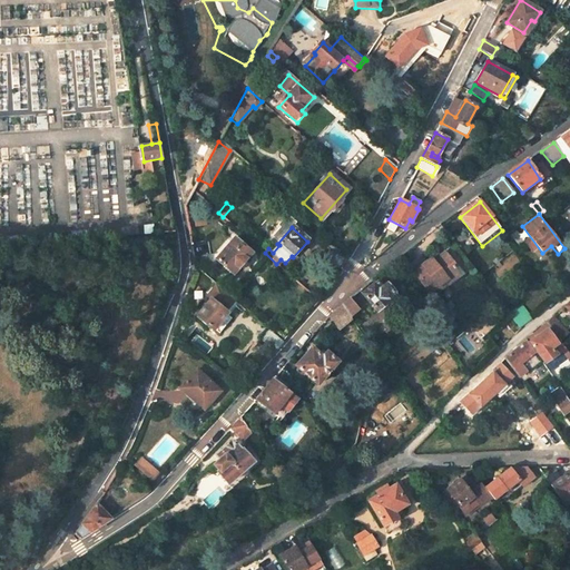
[(346,229),(340,239),(353,247),(360,236),(346,229)]
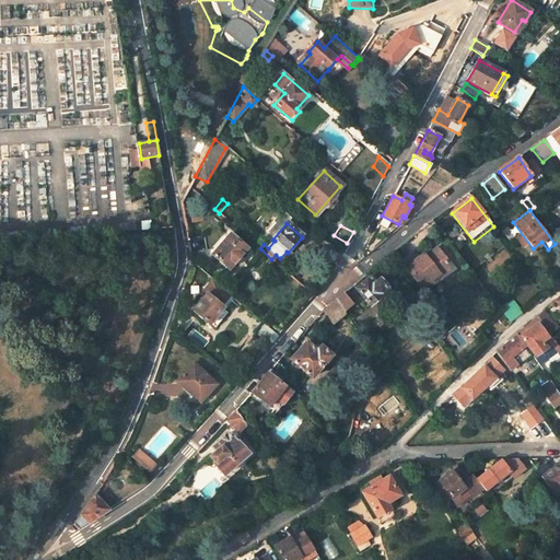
[(231,234),(212,255),(229,269),(247,248),(231,234)]
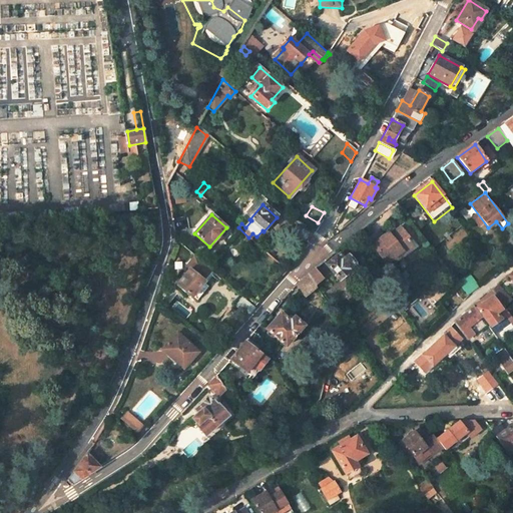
[(311,235),(299,228),(292,239),(304,247),(311,235)]
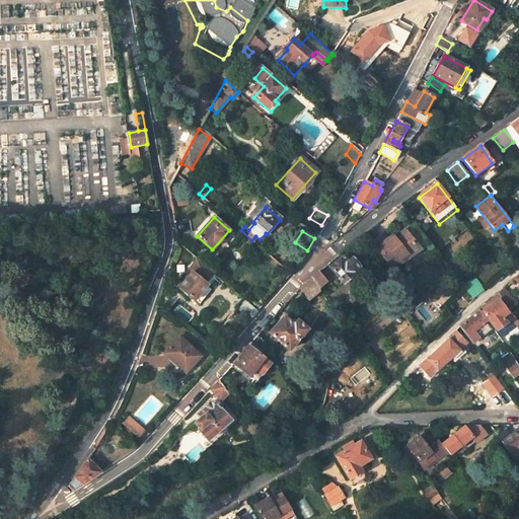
[(391,269),(409,258),(411,261),(422,254),(409,233),(397,239),(398,241),(394,243),(392,239),(378,248),(391,269)]
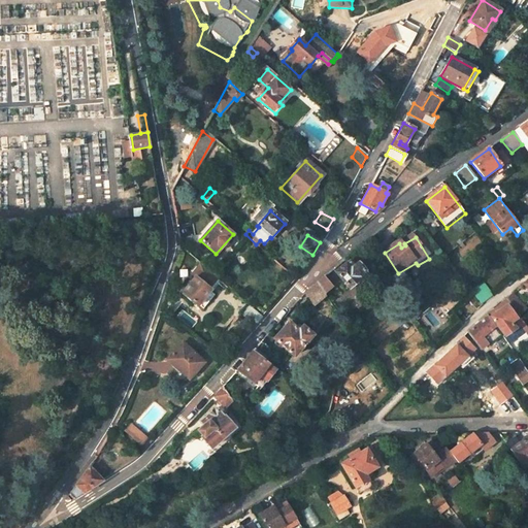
[(348,288),(359,279),(357,276),(365,270),(358,262),(353,266),(350,262),(335,273),(348,288)]
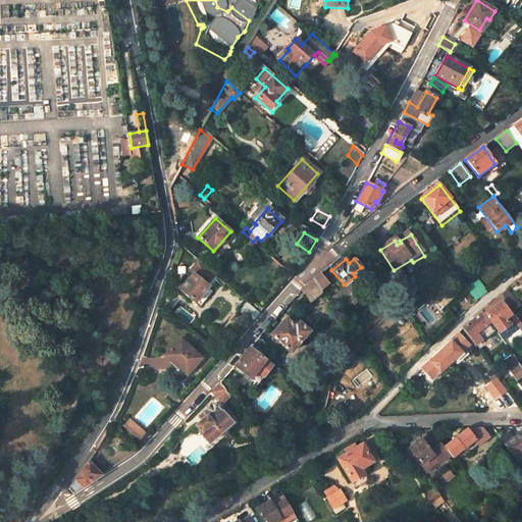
[(189,270),(192,273),(177,290),(192,303),(194,302),(198,306),(210,293),(207,290),(205,289),(207,286),(204,284),(213,274),(198,260),(189,270)]
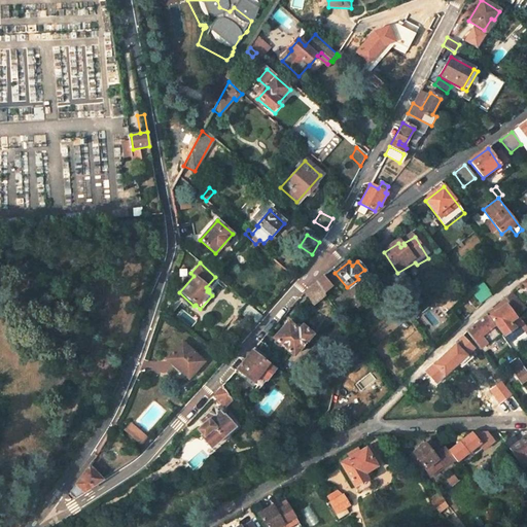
[(215,277),(206,287),(209,289),(207,291),(209,292),(220,281),(215,277)]
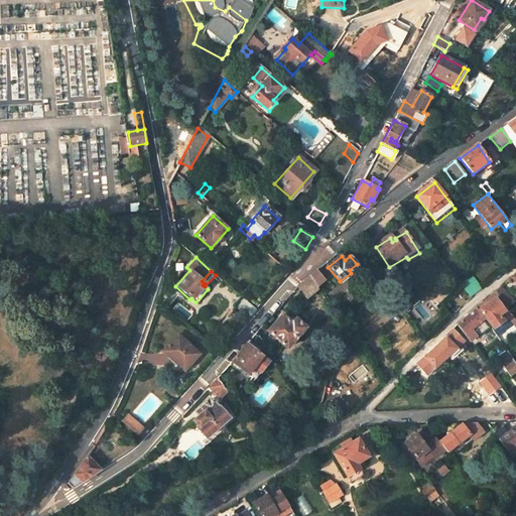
[(325,281),(315,271),(307,277),(315,288),(325,281)]
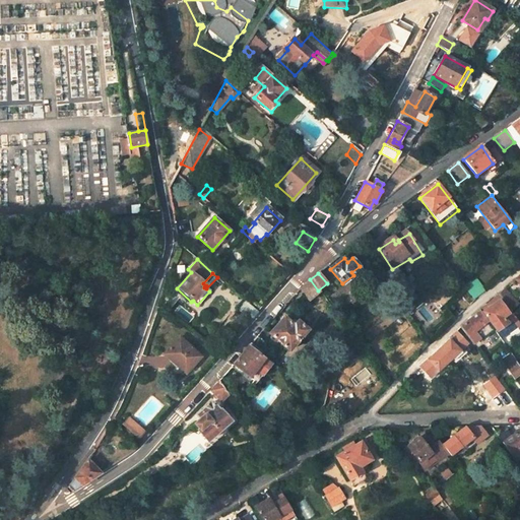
[(464,284),(473,298),(484,289),(475,276),(464,284)]
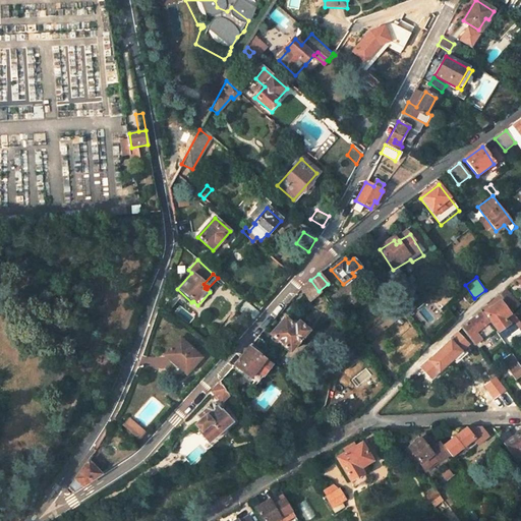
[(310,280),(302,287),(300,289),(310,301),(321,293),(319,291),(310,280)]
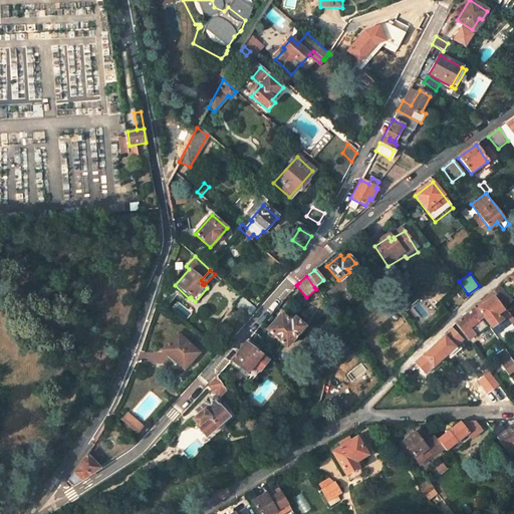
[(402,282),(393,288),(398,294),(406,287),(402,282)]
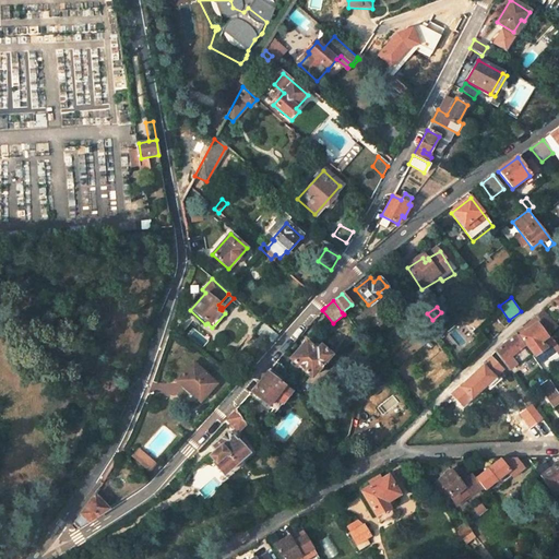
[(520,335),(534,356),(546,347),(542,341),(547,336),(538,323),(520,335)]
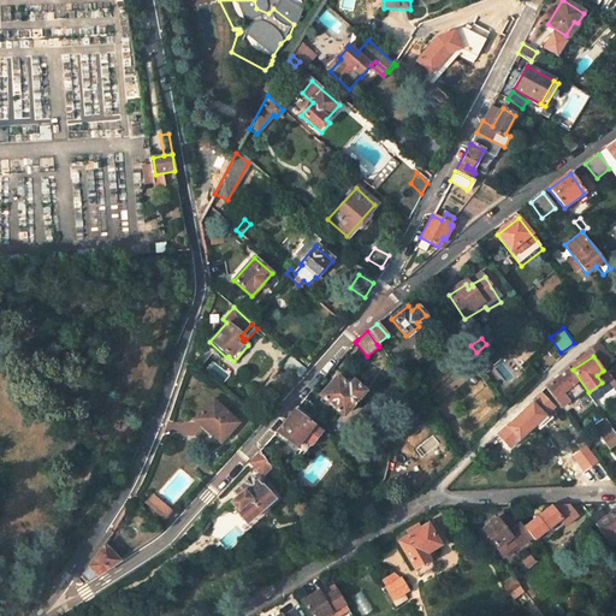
[(280,366),(296,381),(304,372),(289,357),(280,366)]
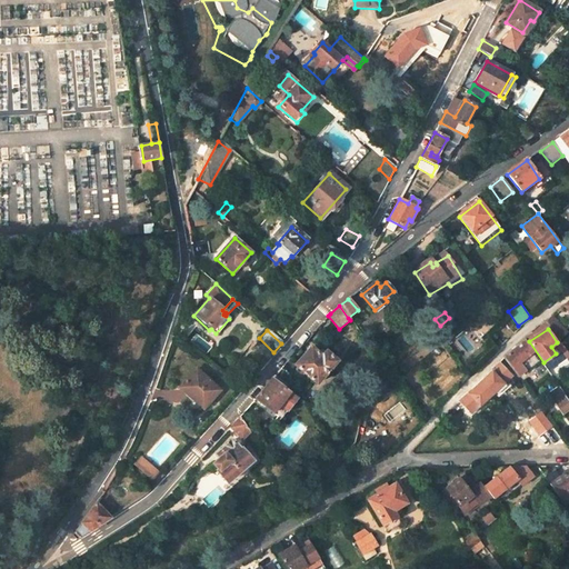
[(525,339),(502,358),(511,370),(535,353),(525,339)]
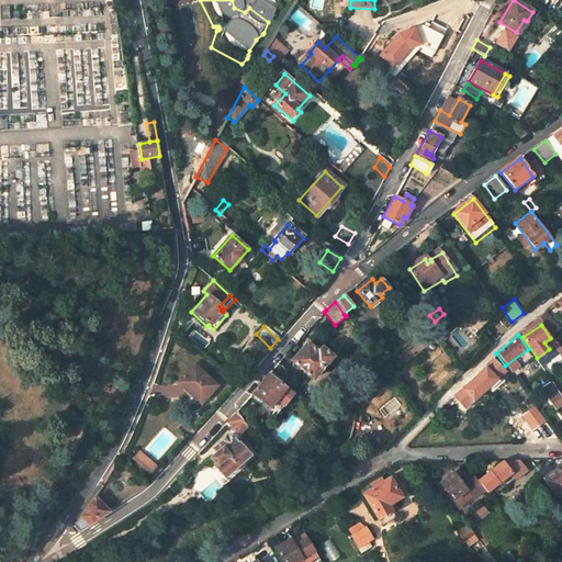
[(291,361),(312,379),(332,357),(322,348),(317,352),(307,344),(291,361)]
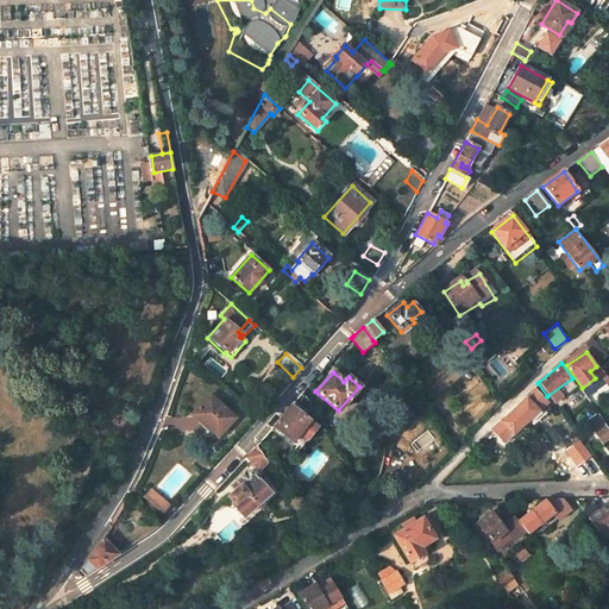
[(533,389),(491,429),(500,438),(508,431),(513,435),(546,405),(533,389)]
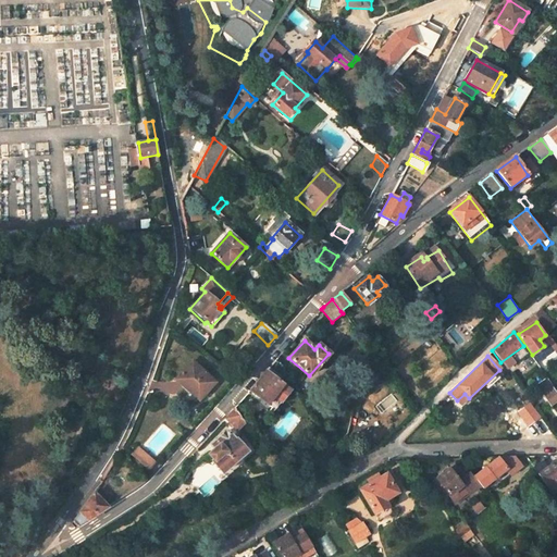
[(214,383),(190,362),(175,380),(198,400),(214,383)]
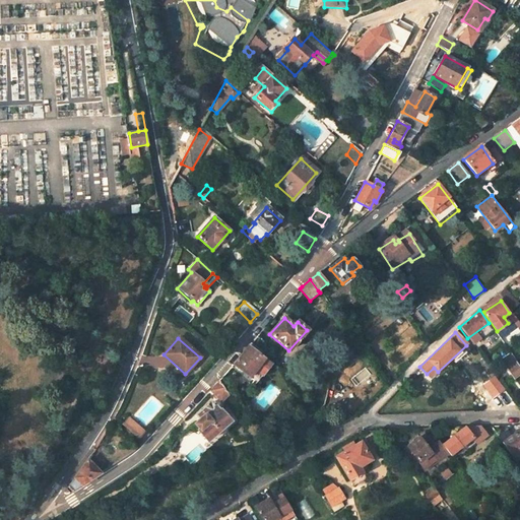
[(271,367),(249,346),(233,364),(248,378),(254,372),(261,378),(271,367)]
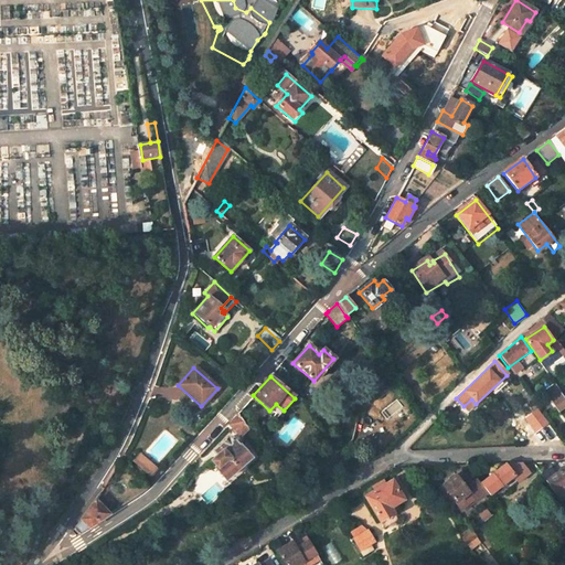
[(545,391),(553,401),(551,402),(558,412),(564,406),(564,403),(553,385),(545,391)]
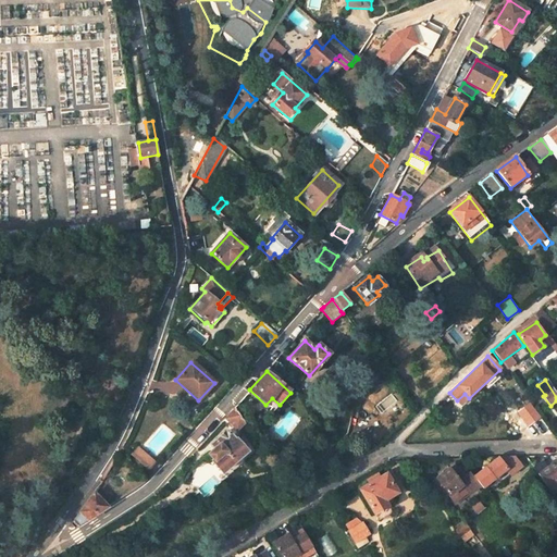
[(224,418),(235,431),(244,422),(234,407),(224,418)]
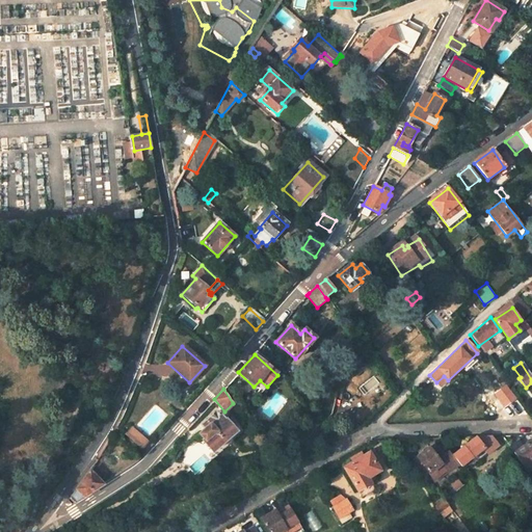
[(210,451),(234,429),(225,420),(224,421),(215,411),(205,421),(208,425),(197,434),(202,440),(201,442),(210,451)]
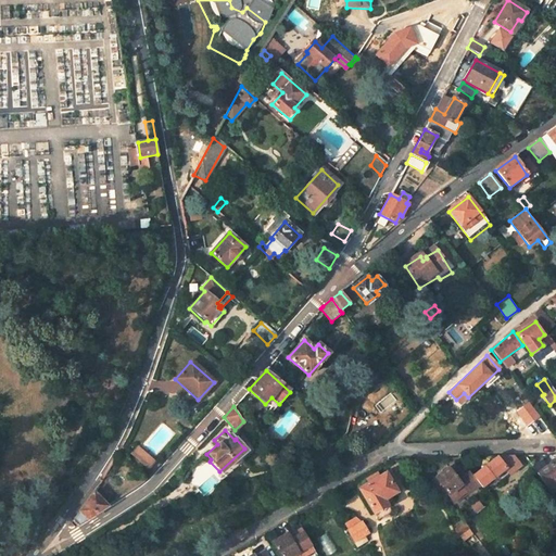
[(126,460),(139,471),(143,466),(131,454),(126,460)]
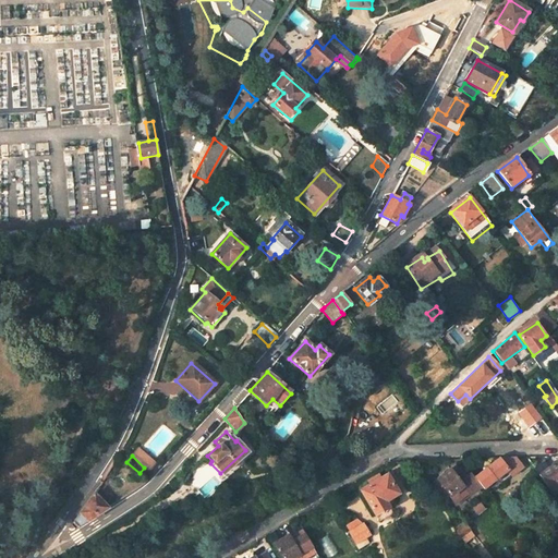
[(471,474),(461,483),(453,474),(450,470),(437,480),(450,497),(464,487),(472,497),(483,488),(484,490),(508,472),(510,475),(519,468),(510,459),(499,459),(475,478),(474,478),(471,474)]
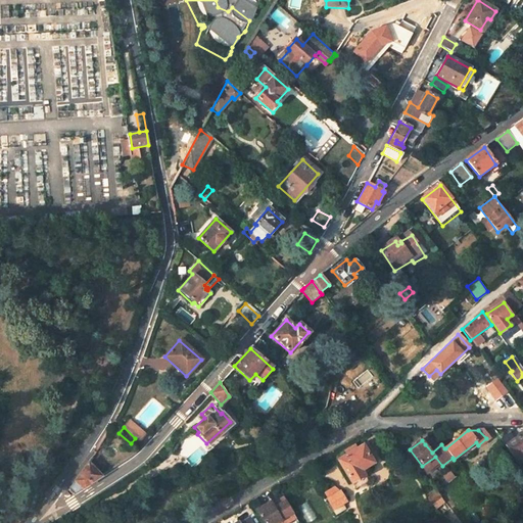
[(522,436),(522,435),(506,446),(515,460),(522,454),(522,436)]
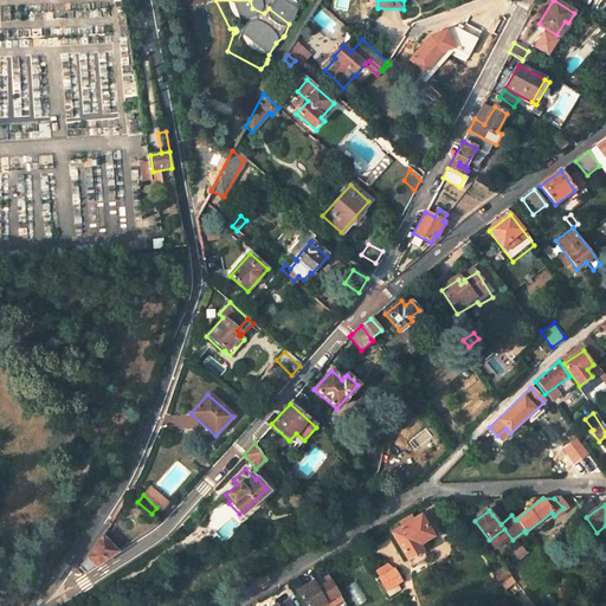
[(530,537),(555,519),(554,516),(552,513),(526,533),(530,537)]
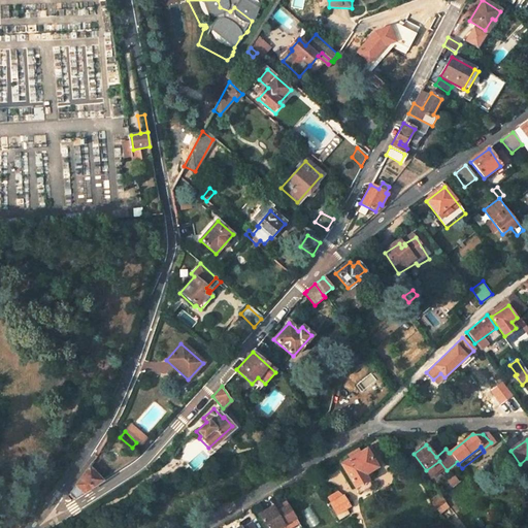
[(355,451),(347,456),(349,459),(340,464),(354,487),(355,487),(367,480),(364,473),(375,466),(365,450),(357,454),(355,451)]
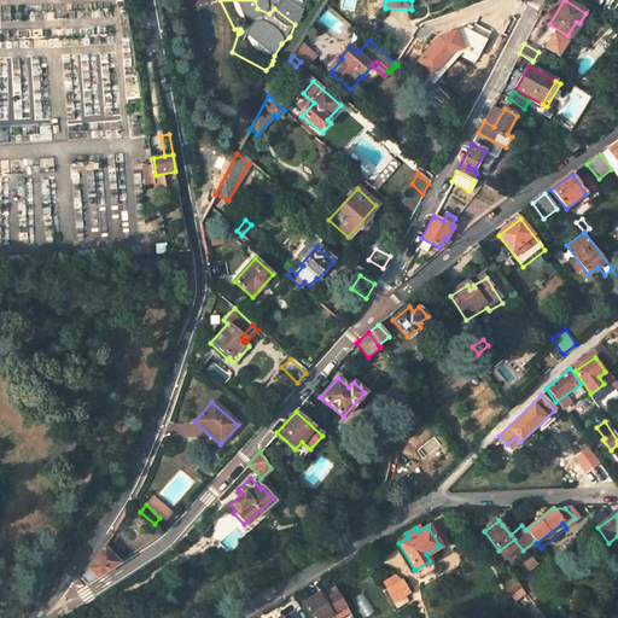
[(103,546),(77,582),(82,586),(118,563),(103,546)]
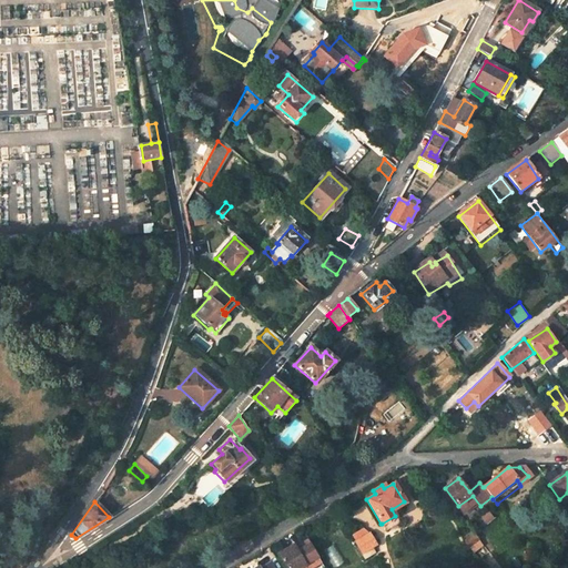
[(394,516),(382,524),(386,530),(397,523),(394,516)]
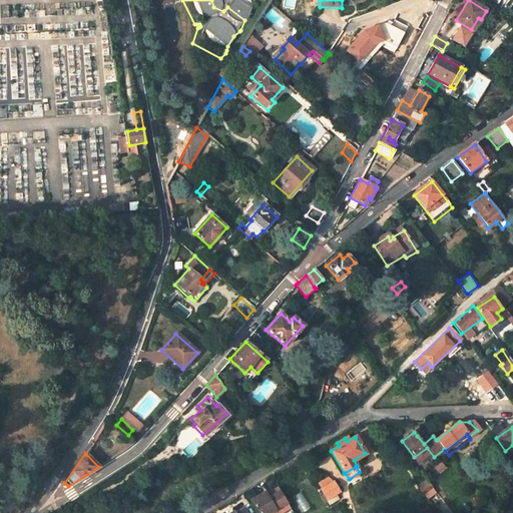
[(332,482),(319,489),(329,505),(338,500),(335,494),(338,492),(332,482)]
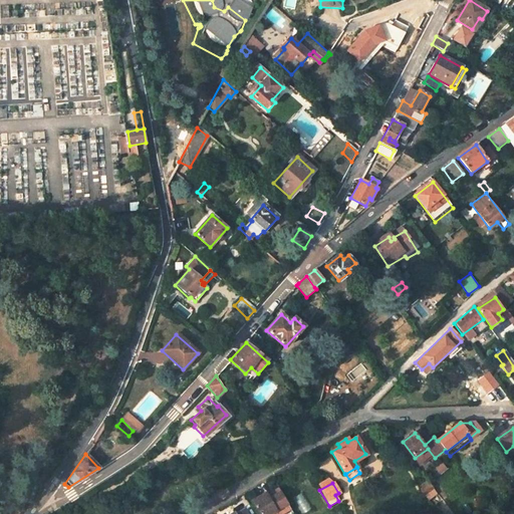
[(252,502),(259,513),(271,513),(275,511),(273,507),(279,503),(272,490),(252,502)]
